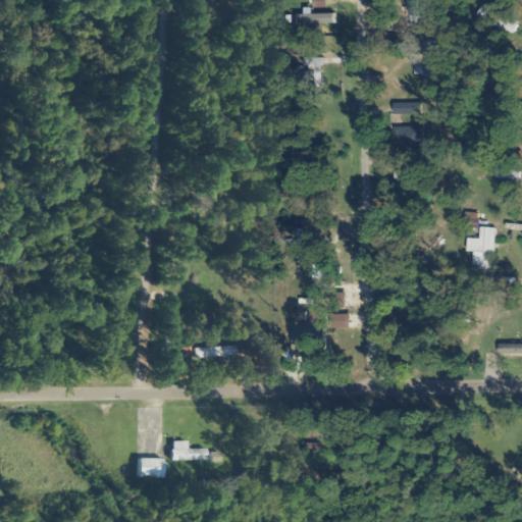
[(407,0),(397,0),(397,28),(407,28),(407,0)]
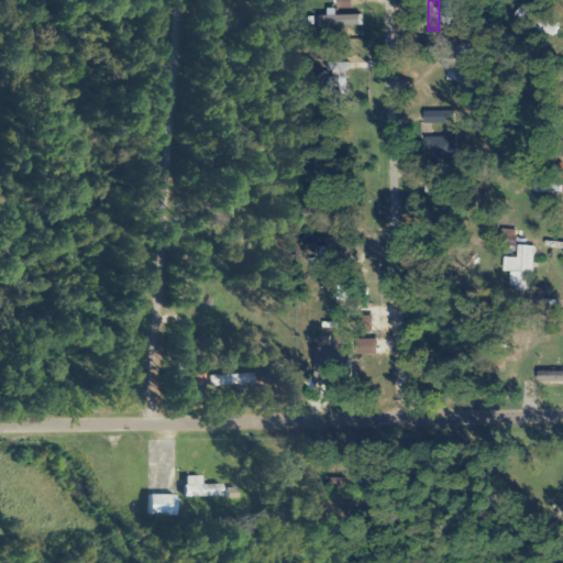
[(424,123),(454,123),(454,112),(424,112),(424,123)]
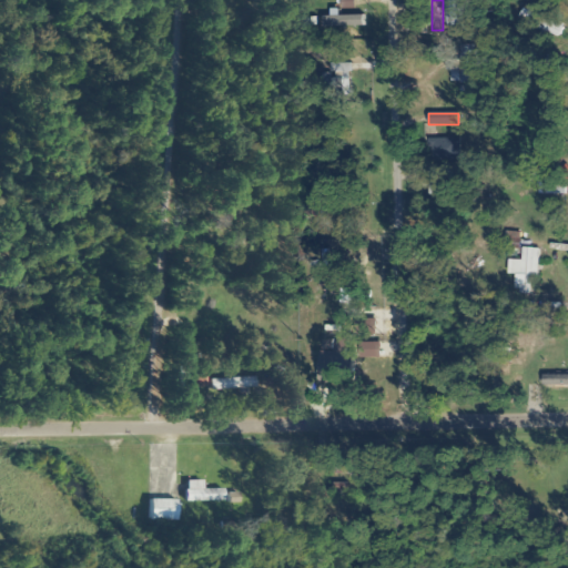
[(456,160),(456,139),(428,139),(428,160),(456,160)]
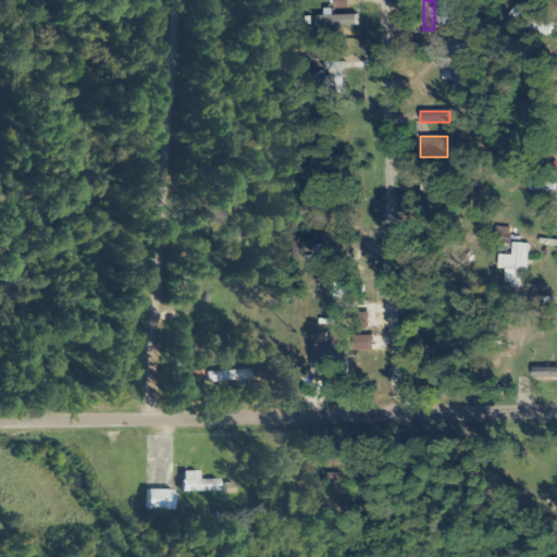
[(444,190),(444,170),(422,170),(422,190),(444,190)]
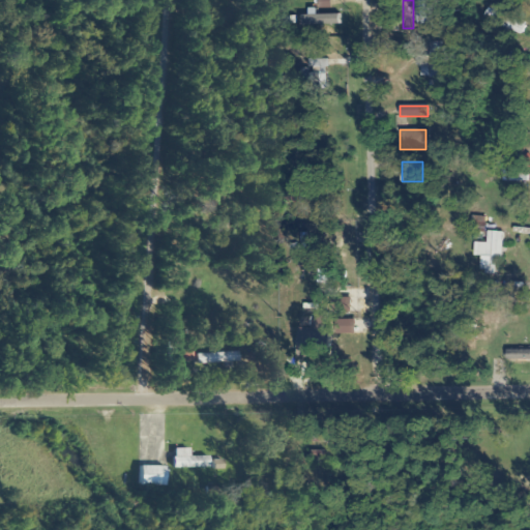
[(470,237),(483,238),(486,211),(473,210),(470,237)]
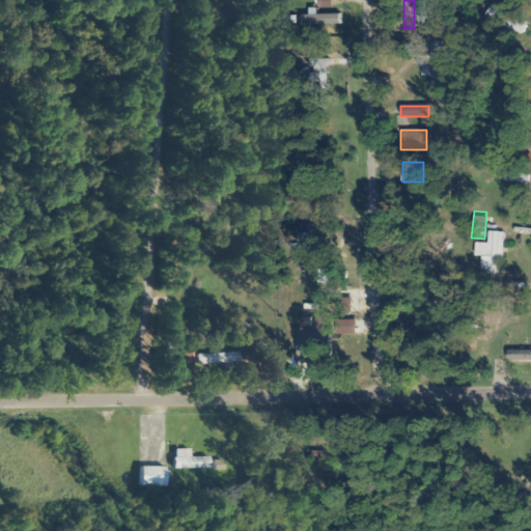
[(504,232),(488,232),(488,244),(476,243),(476,256),(482,256),(482,275),(498,275),(498,260),(503,260),(504,232)]
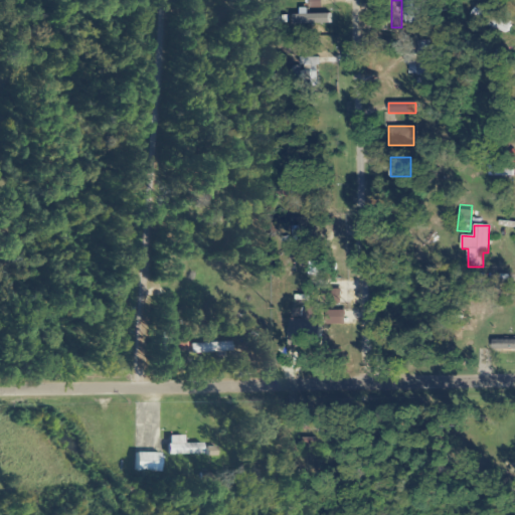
[(227,343),(189,343),(189,353),(227,353),(227,343)]
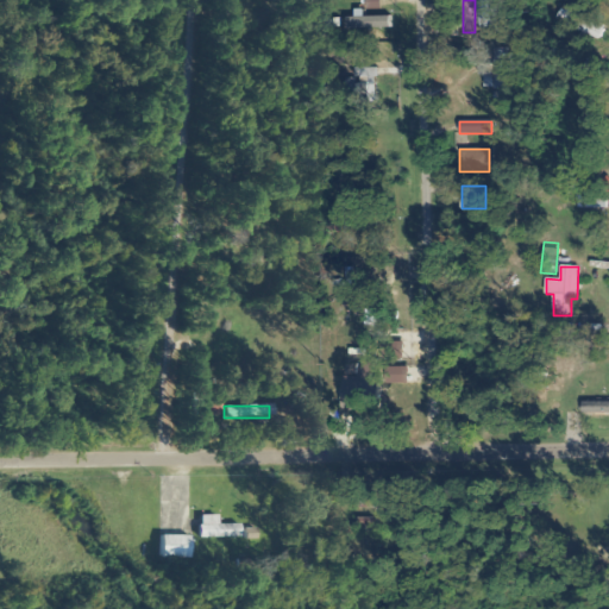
[(214,516),(196,516),(196,538),(237,538),(237,525),(214,525),(214,516)]
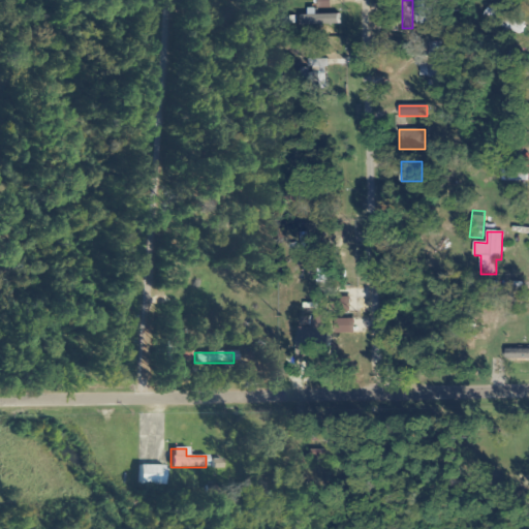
[(162,486),(162,465),(137,465),(137,486),(162,486)]
